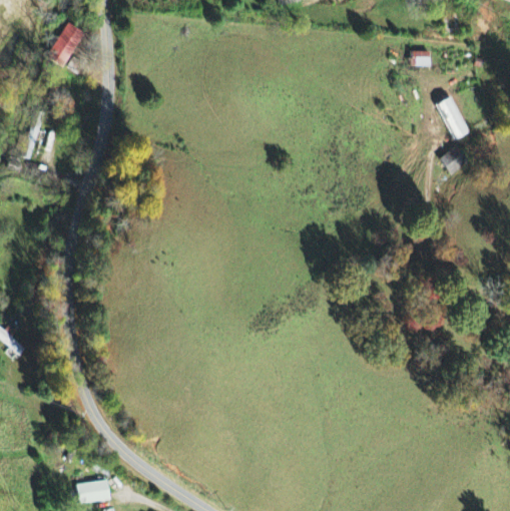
[(84,36),(68,25),(51,49),(68,60),(84,36)]
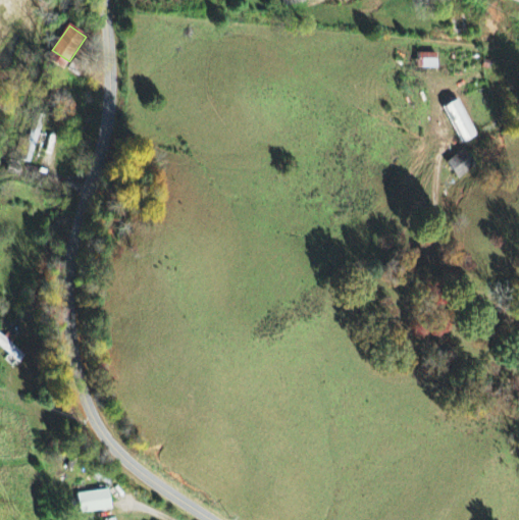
[(436,67),(437,52),(418,52),(417,66),(436,67)]
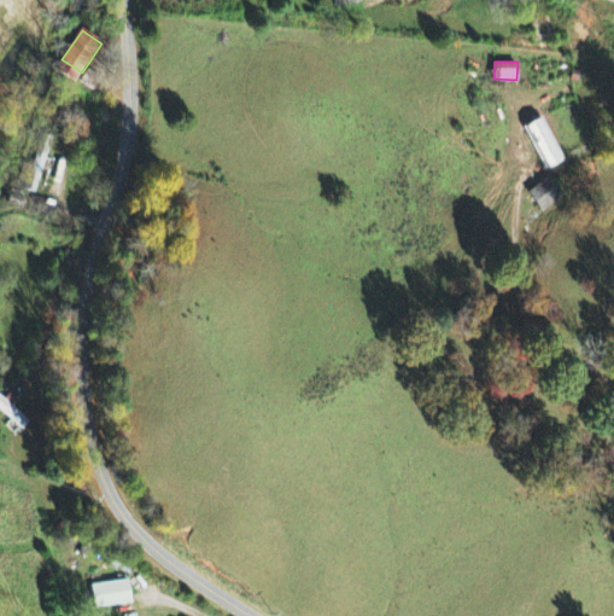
[(526,123),(545,168),(565,161),(544,115),(526,123)]
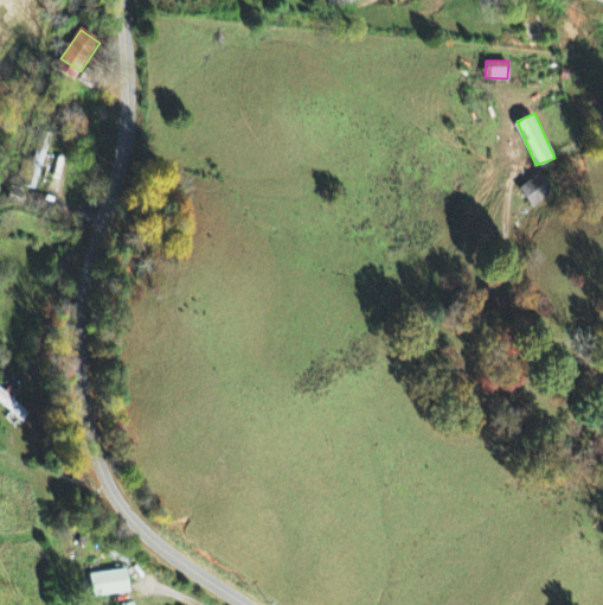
[(532,207),(555,193),(543,173),(520,186),(532,207)]
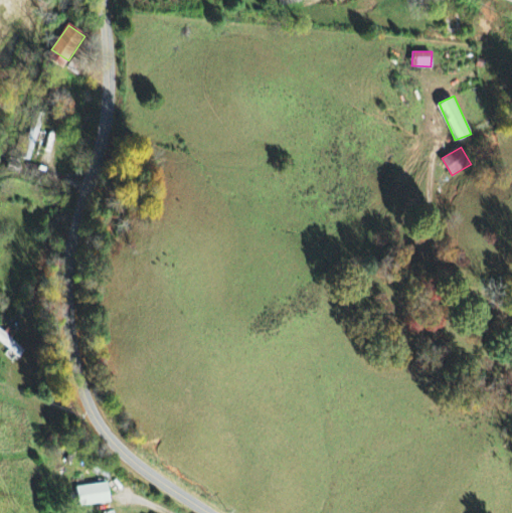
[(0,339),(16,354),(22,347),(13,338),(18,333),(11,326),(5,332),(0,326),(0,339)]
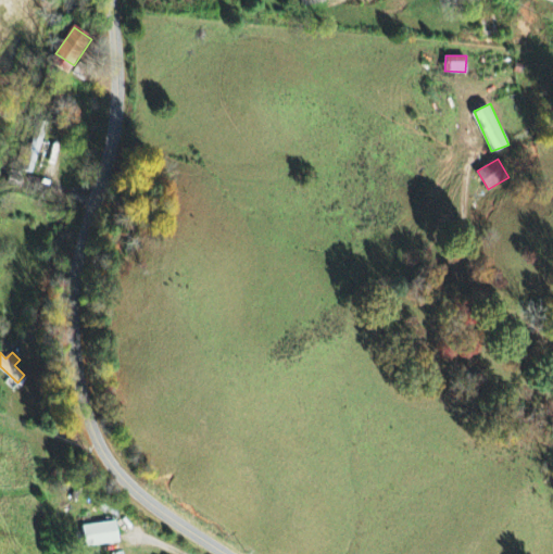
[(84,545),(120,543),(118,523),(83,524),(84,545)]
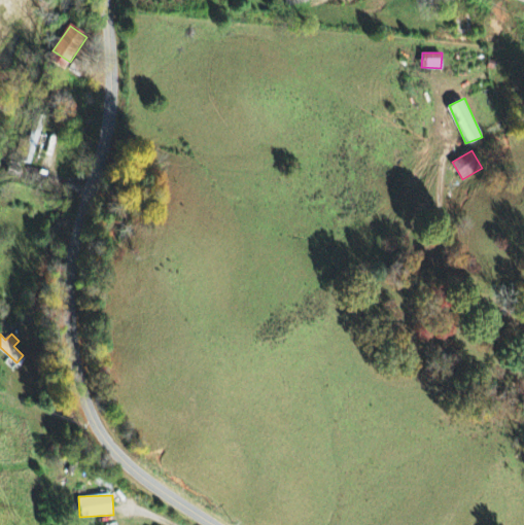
All buildings are outlined.
